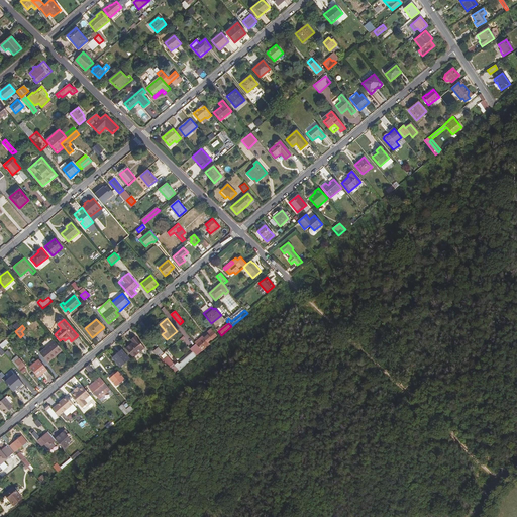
[(202,351),(209,344),(207,342),(216,335),(211,328),(194,342),(196,343),(190,348),(196,354),(201,350),(202,351)]
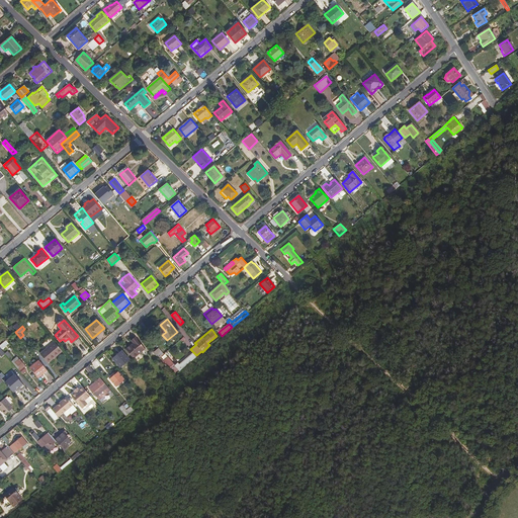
[(134,343),(125,349),(133,358),(145,349),(136,338),(132,341),(134,343)]
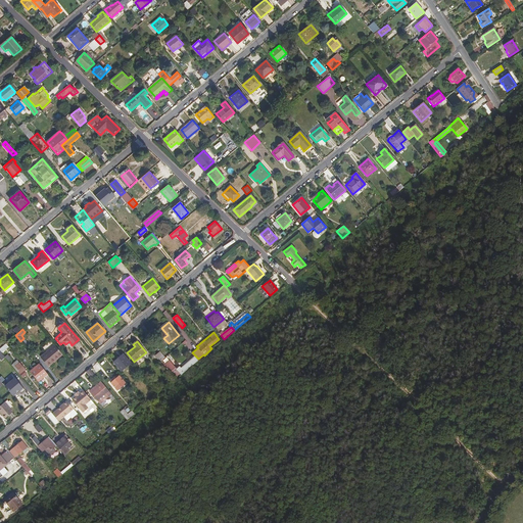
[(6,343),(0,347),(0,350),(2,352),(9,347),(6,343)]
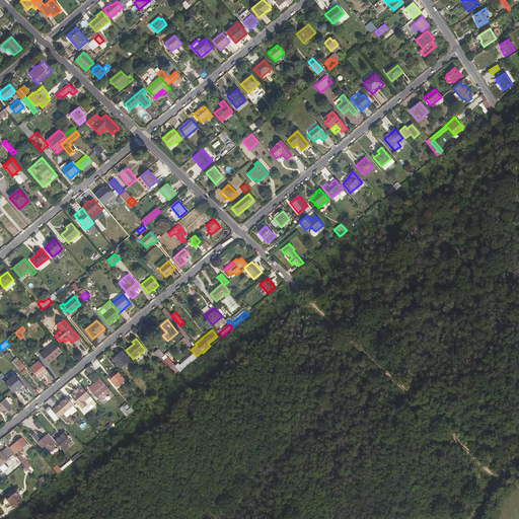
[(63,352),(55,343),(41,355),(47,363),(55,357),(56,358),(63,352)]
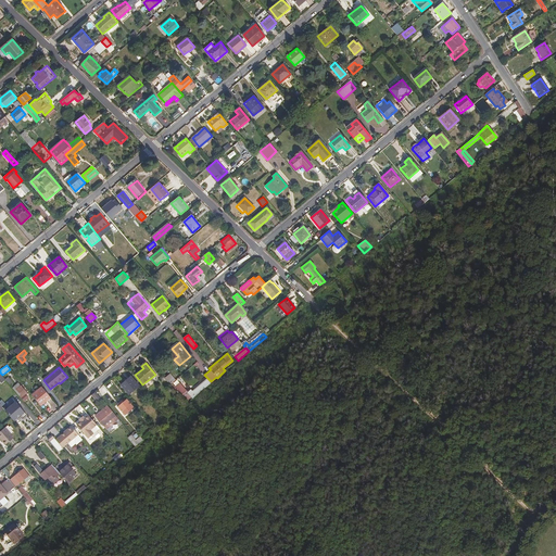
[(169,374),(164,378),(169,384),(175,380),(169,374)]
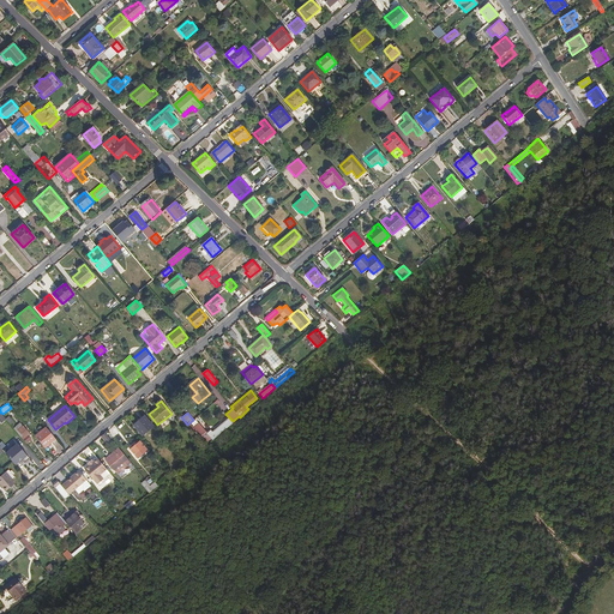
[(145,415),(133,425),(143,435),(154,426),(145,415)]
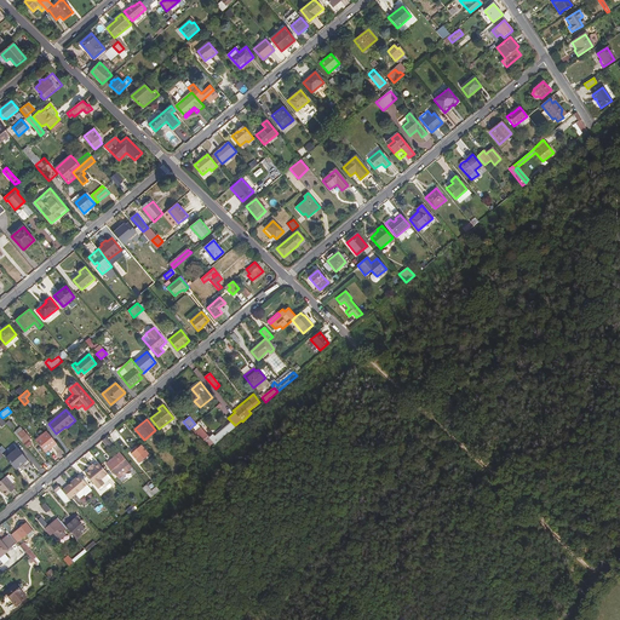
[(214,442),(216,443),(235,428),(230,422),(213,436),(211,432),(208,435),(201,428),(195,432),(207,448),(214,442)]
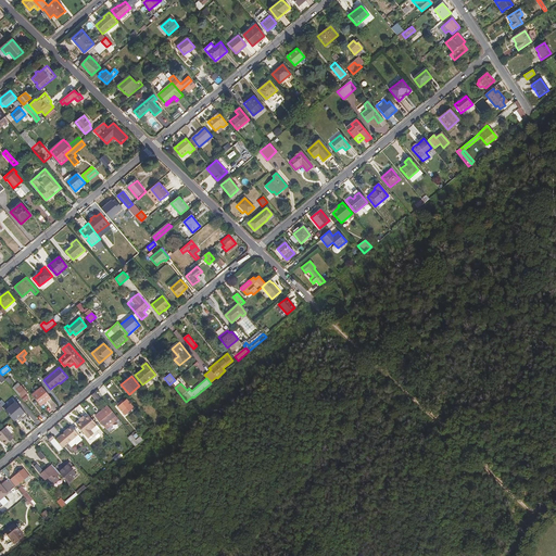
[(15,391),(24,402),(28,397),(26,394),(27,392),(19,382),(14,387),(16,390),(15,391)]
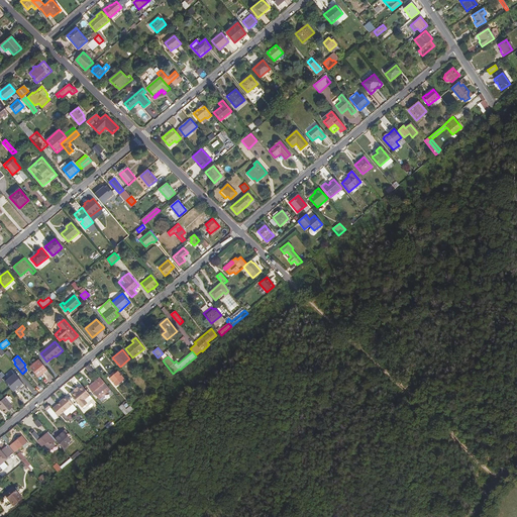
[(4,359),(0,362),(0,373),(1,374),(10,367),(4,359)]
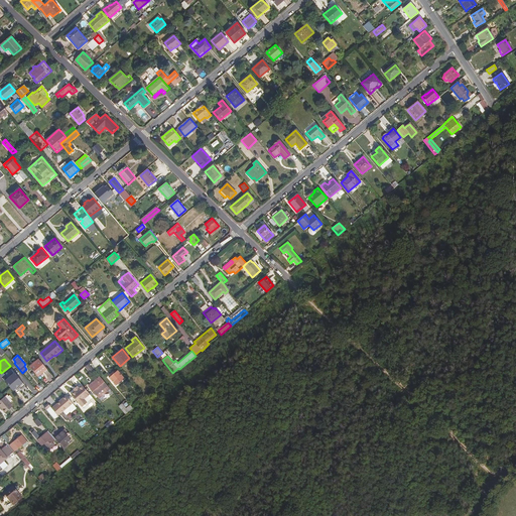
[(29,367),(37,376),(46,369),(38,359),(29,367)]
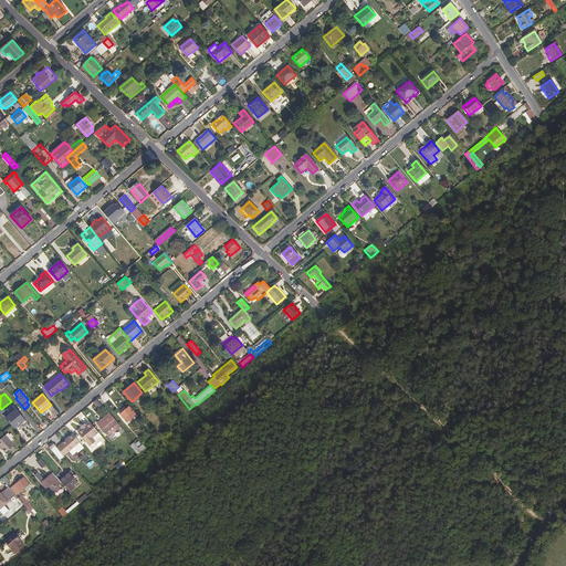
[(129,407),(121,415),(124,419),(133,411),(129,407)]
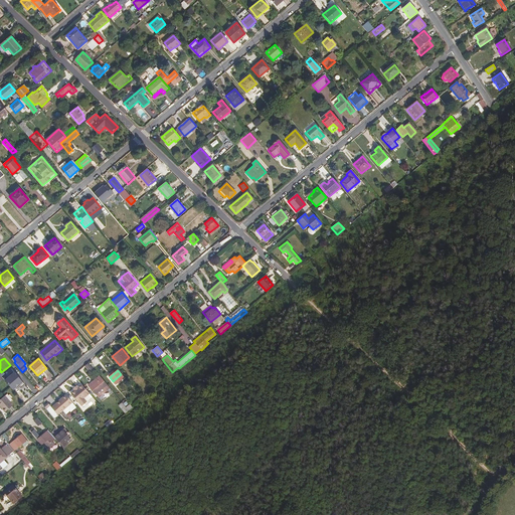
[(4,380),(12,390),(16,387),(18,385),(22,382),(14,372),(4,380)]
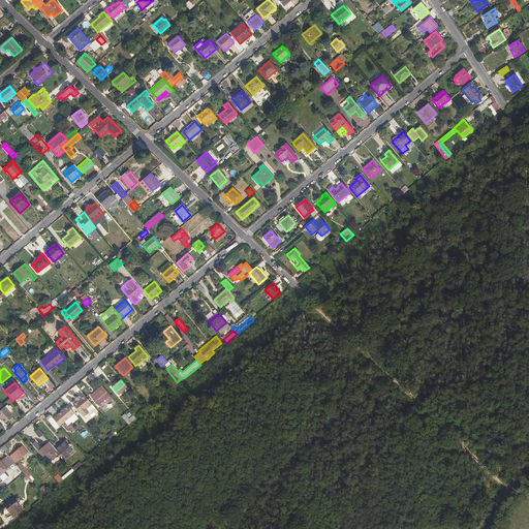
[(93,397),(104,387),(102,385),(91,395),(93,397)]
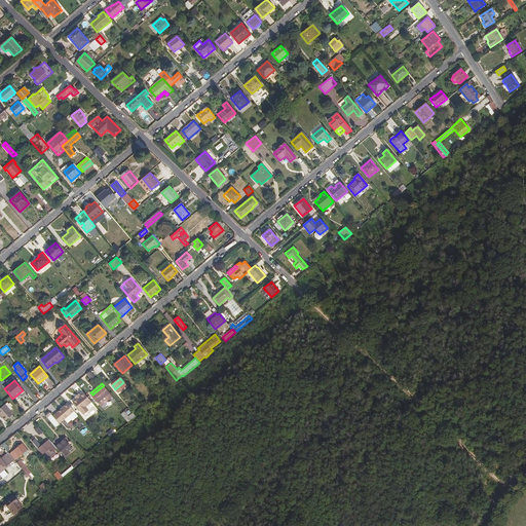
[(101,405),(112,396),(104,385),(92,395),(101,405)]
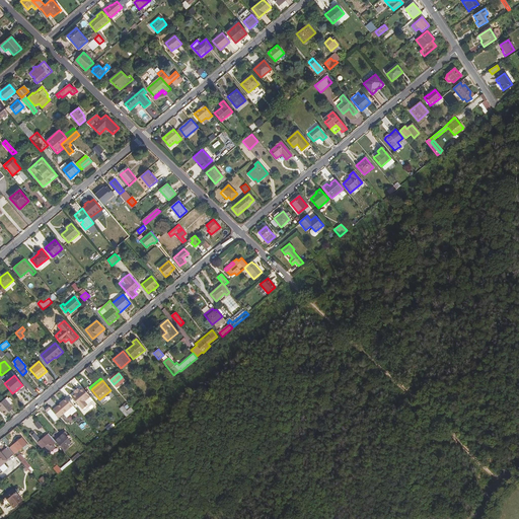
[(90,396),(82,387),(78,390),(75,393),(71,396),(82,410),(87,405),(85,401),(90,396)]
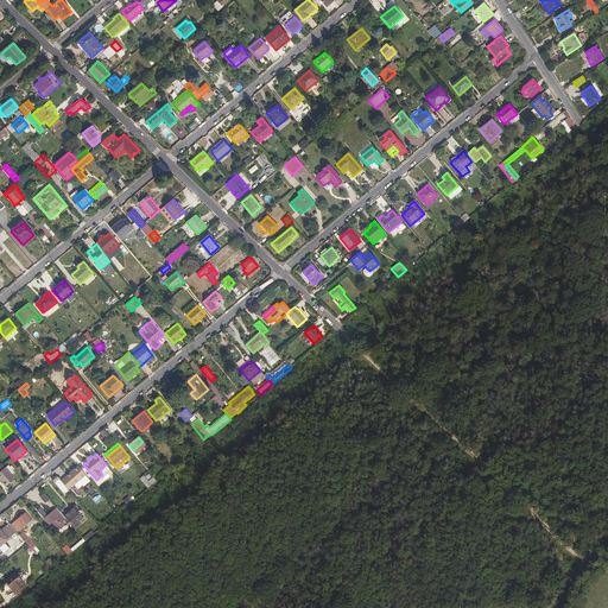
[(8,464),(0,472),(0,479),(6,486),(16,479),(12,475),(16,473),(8,464)]
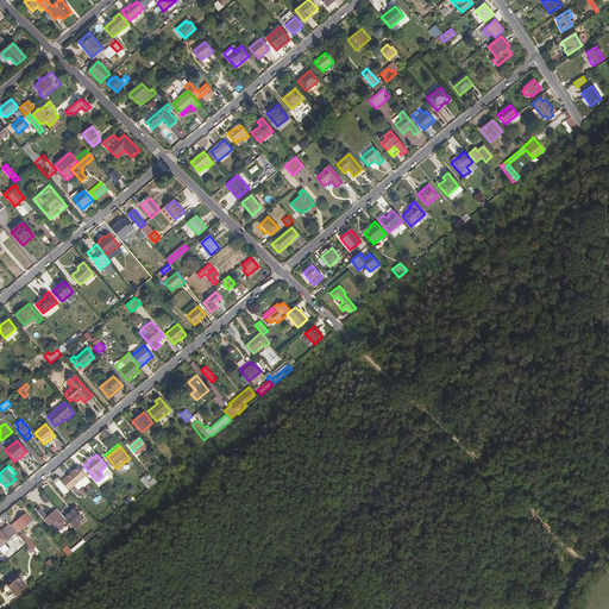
[(102,476),(96,481),(100,485),(110,477),(106,473),(110,470),(106,465),(100,471),(102,476)]
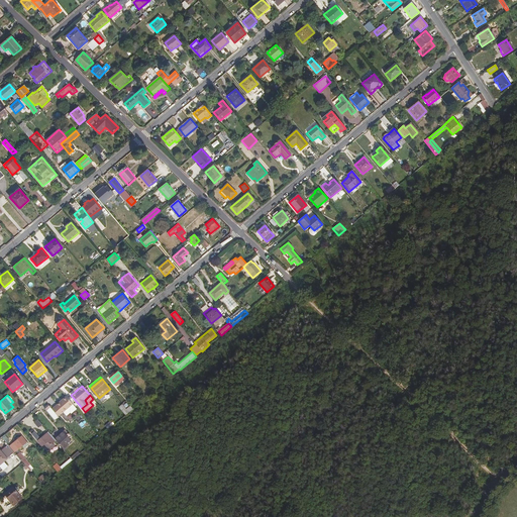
[(77,409),(67,396),(62,400),(63,401),(61,403),(61,402),(57,405),(58,406),(54,408),(60,415),(64,412),(67,416),(71,412),(72,413),(77,409)]
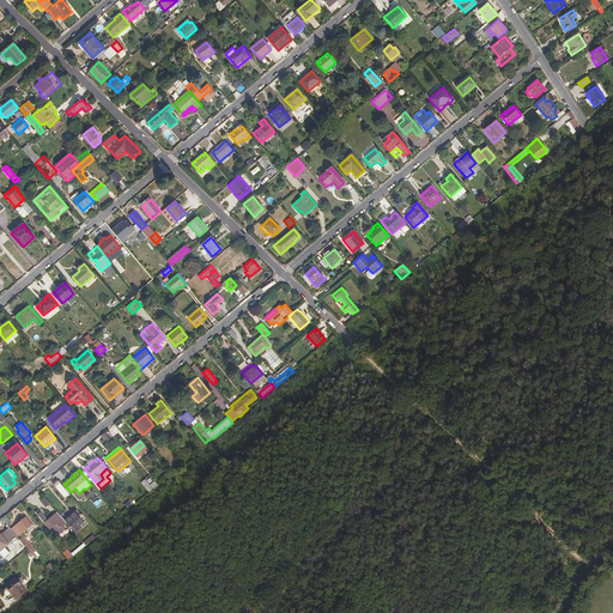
[(140,483),(149,492),(152,490),(145,479),(140,483)]
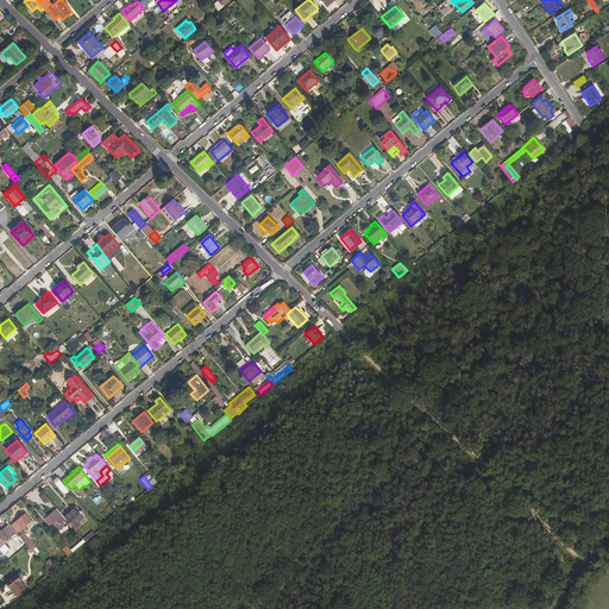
[(61,482),(57,478),(52,482),(64,495),(69,491),(68,490),(61,482)]
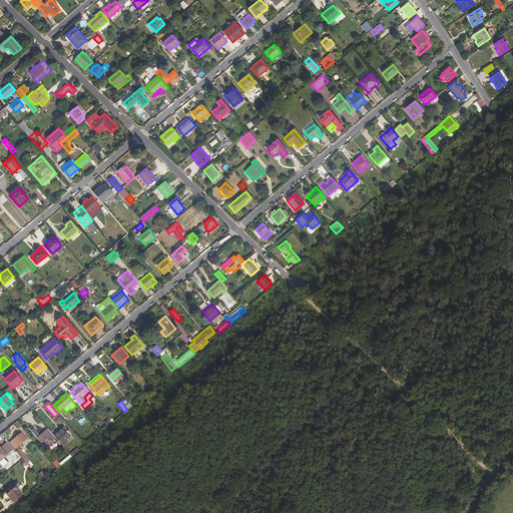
[(55,438),(54,436),(48,429),(40,435),(34,428),(31,431),(41,443),(44,441),(49,447),(54,443),(52,440),(55,438)]
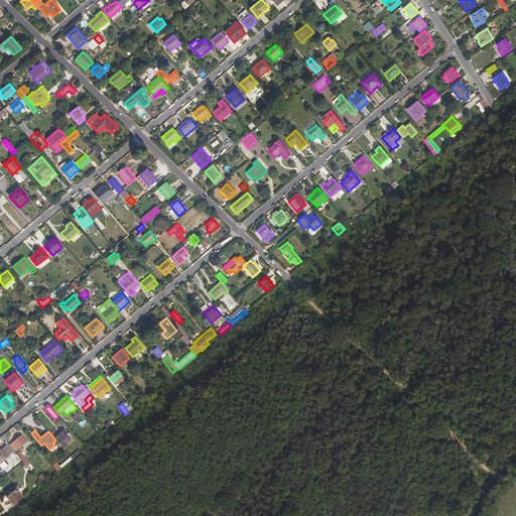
[(55,440),(62,448),(72,441),(69,437),(71,436),(69,434),(68,434),(67,433),(67,432),(66,430),(63,431),(54,438),(55,440)]
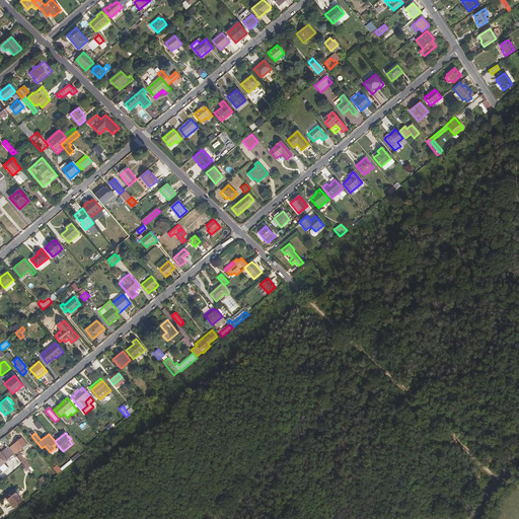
[(14,454),(22,447),(24,449),(29,446),(22,437),(9,448),(14,454)]
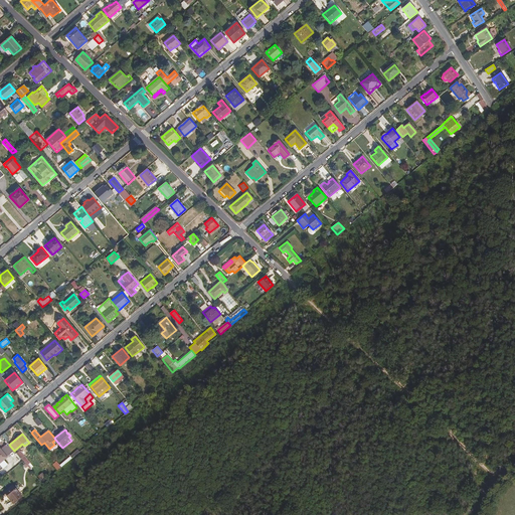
[(73,439),(83,449),(86,447),(74,434),(72,436),(74,439),(73,439)]
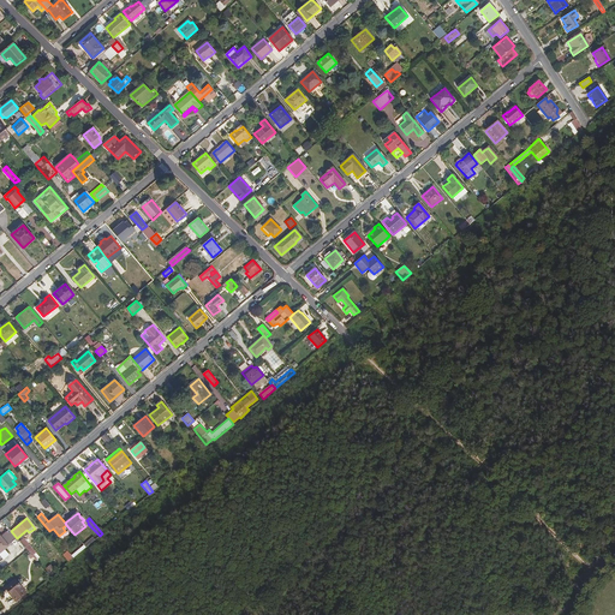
[(0,551),(17,538),(11,531),(9,533),(7,532),(1,537),(0,536),(0,551)]
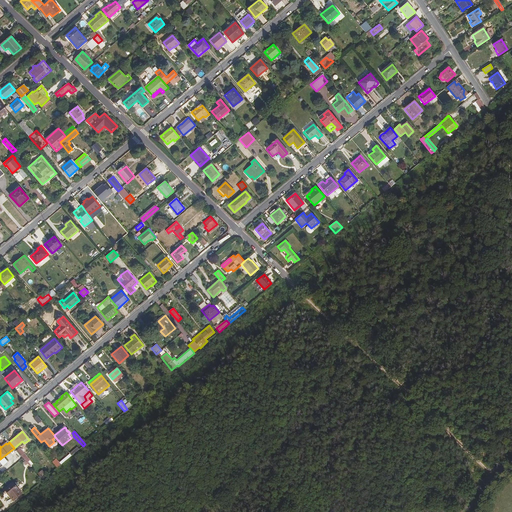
[(29,466),(31,468),(32,467),(31,465),(33,465),(29,460),(30,460),(20,448),(16,450),(23,458),(29,466)]
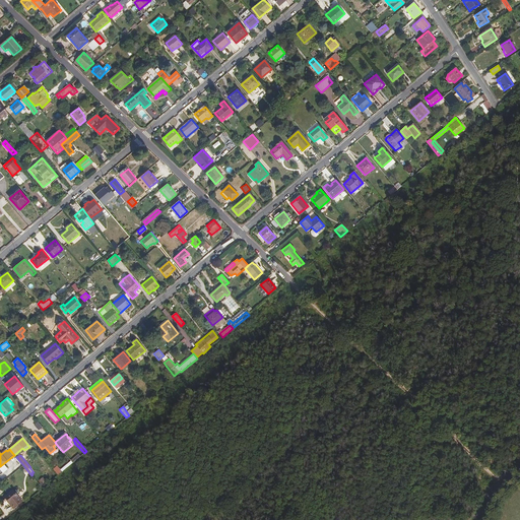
[(70,461),(72,463),(80,457),(78,455),(70,461)]
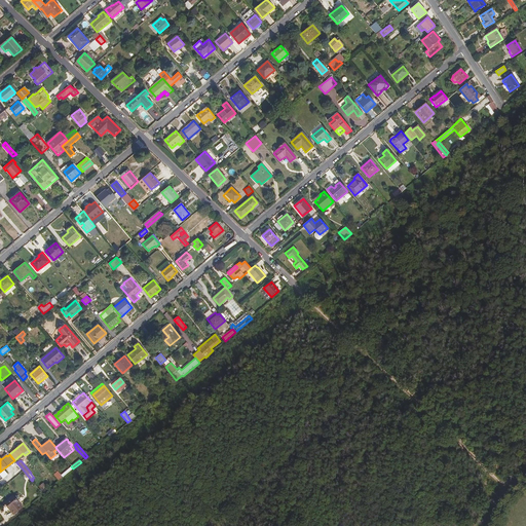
[(53,475),(59,481),(62,478),(58,473),(53,475)]
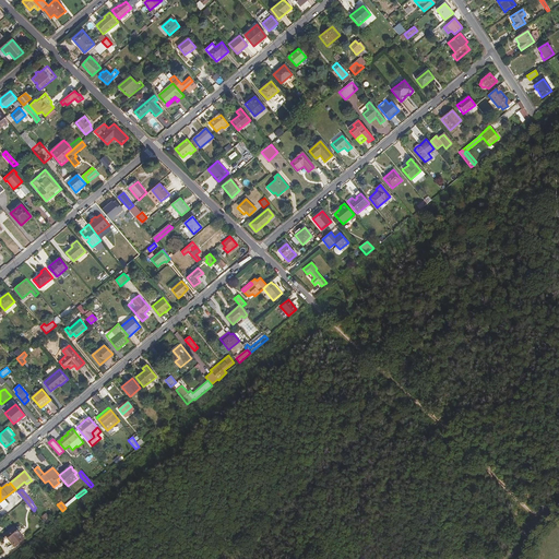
[(14,527),(6,534),(11,542),(14,546),(23,538),(14,527)]
